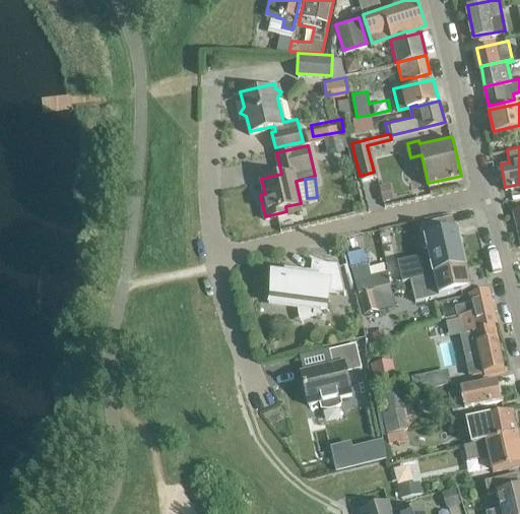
[(446,212),(421,218),(426,235),(450,230),(446,212)]
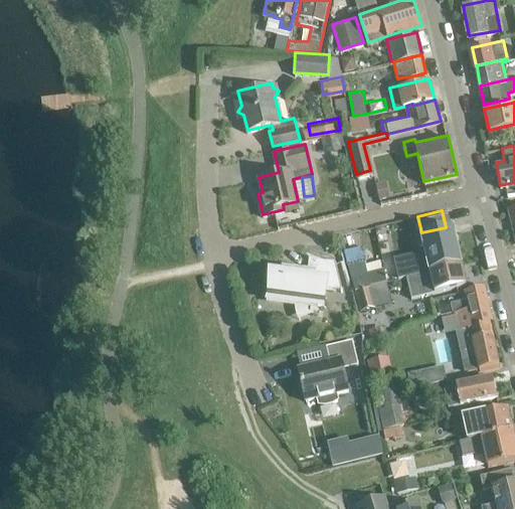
[(397,256),(402,276),(406,275),(430,269),(461,262),(462,261),(453,225),(446,227),(421,232),(425,249),(397,256)]
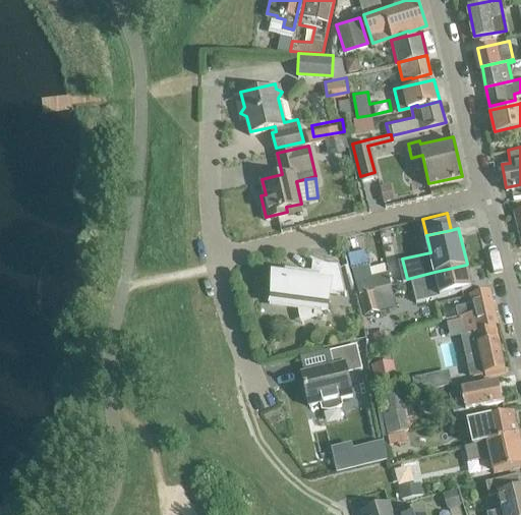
[(365,247),(348,251),(352,266),(359,291),(374,287),(389,284),(392,283),(403,280),(401,271),(397,258),(369,265),(369,262),(365,247)]
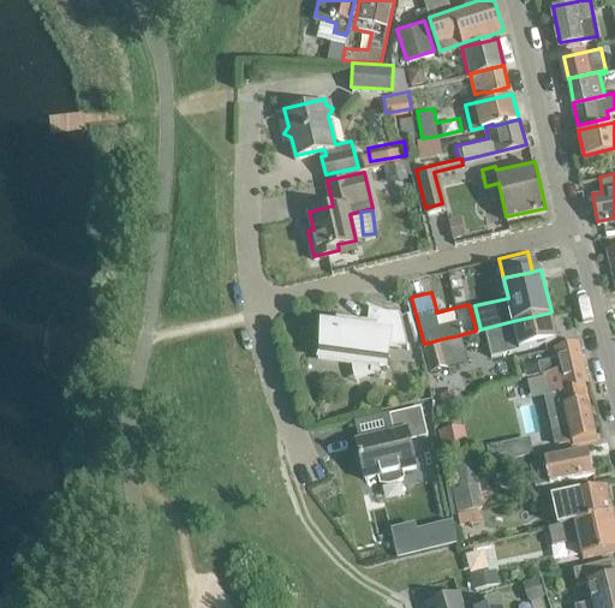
[(372,304),(366,302),(366,303),(369,304),(366,322),(339,317),(336,328),(324,326),(321,353),(359,358),(358,364),(371,367),(370,369),(378,370),(380,361),(387,362),(389,340),(408,343),(400,310),(394,310),(388,309),(383,308),(377,307),(372,304)]
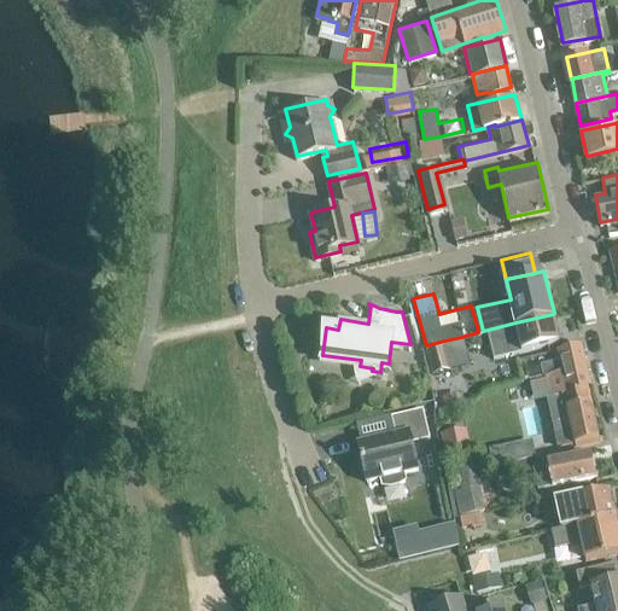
[(494,355),(559,338),(553,314),(516,323),(488,330),(494,355)]
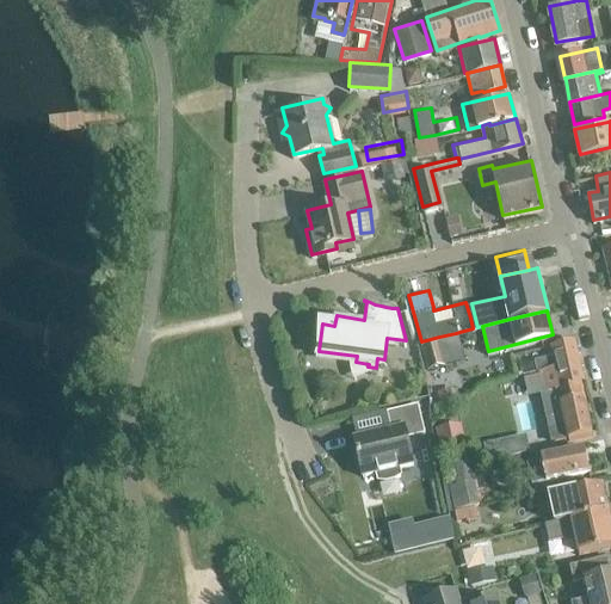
[(439,337),(421,341),(421,343),(423,343),(429,365),(445,362),(438,339),(439,338),(439,337)]
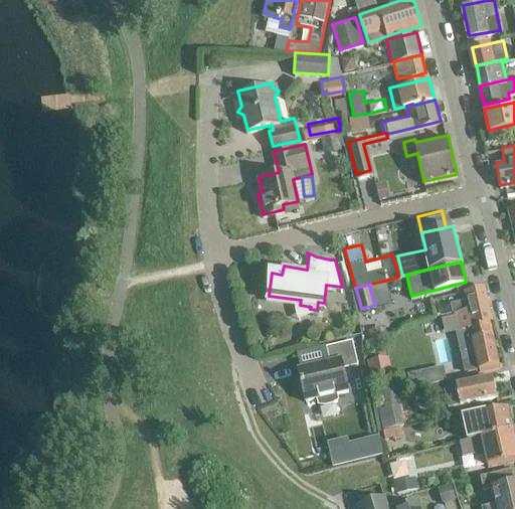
[(459,304),(461,309),(470,307),(473,324),(489,321),(492,320),(484,284),(465,289),(468,301),(459,304)]
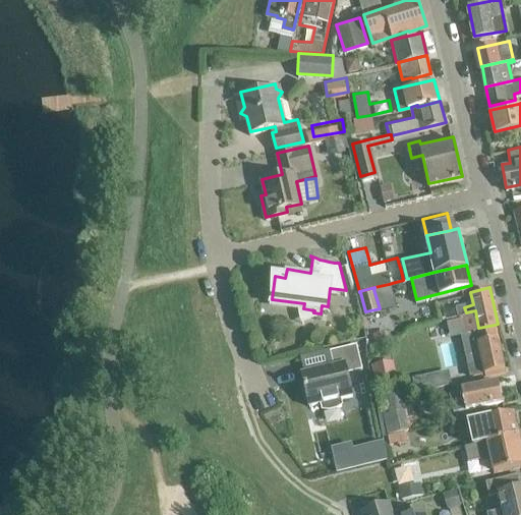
[(466,312),(449,317),(452,331),(463,328),(473,372),(483,368),(484,373),(505,367),(498,336),(498,337),(495,325),(478,328),(475,310),(466,312)]
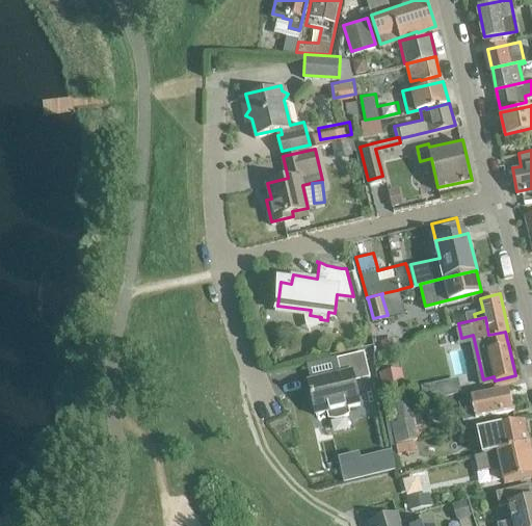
[(395,335),(380,338),(382,348),(376,350),(377,358),(388,356),(387,353),(399,350),(395,335)]
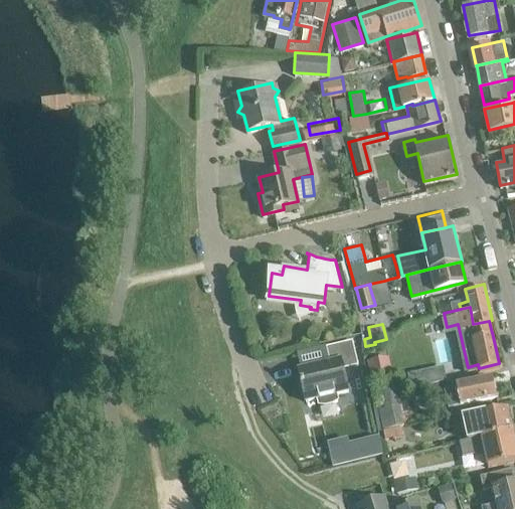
[(305,398),(317,395),(319,401),(325,402),(333,400),(338,397),(337,391),(348,388),(343,366),(358,362),(352,338),(325,344),(329,359),(298,366),(305,398)]
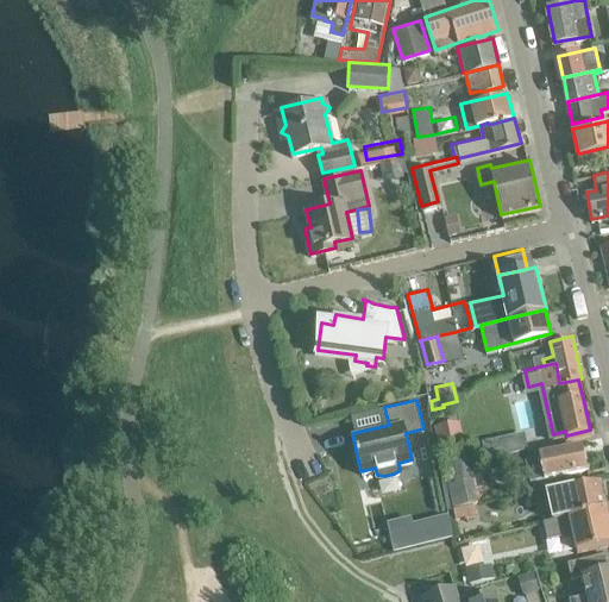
[(450,420),(435,424),(439,445),(454,441),(450,420)]
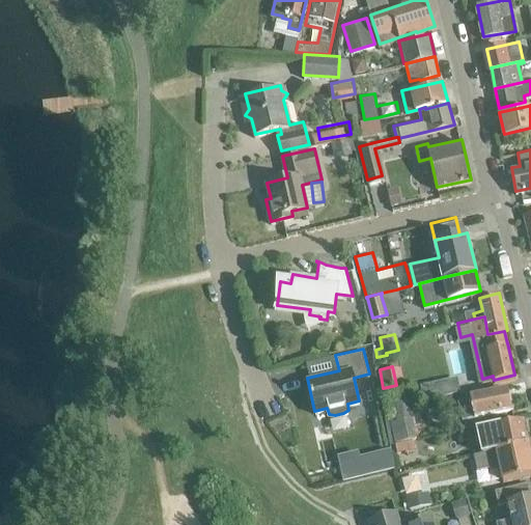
[(458,398),(463,417),(512,407),(508,387),(492,390),(491,387),(484,388),(485,391),(470,394),(471,395),(458,398)]
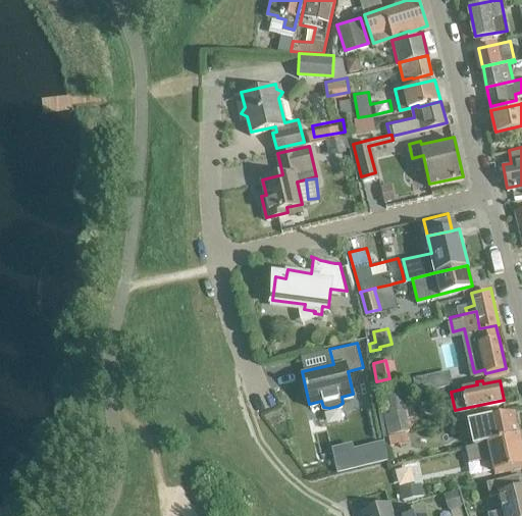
[(406,407),(384,411),(388,432),(410,428),(406,407)]
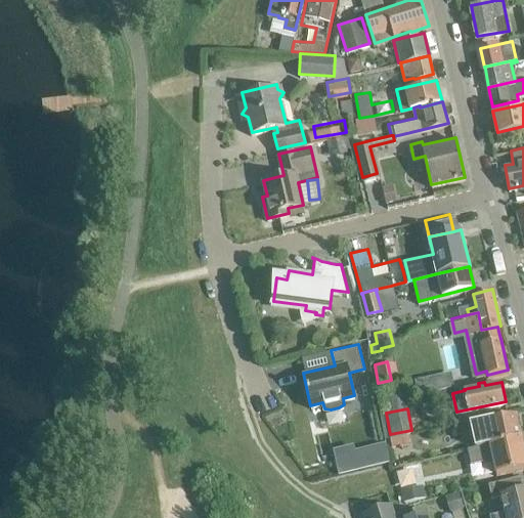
[(471,422),(476,445),(490,442),(521,434),(516,413),(471,422)]
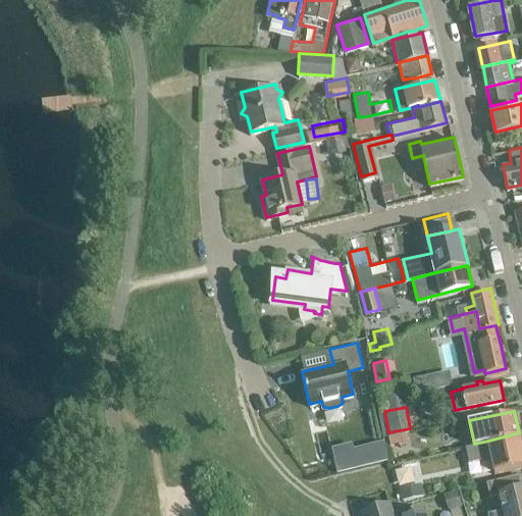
[(488,441),(474,444),(466,445),(469,460),(491,455),(494,470),(521,464),(521,447),(519,432),(488,441)]
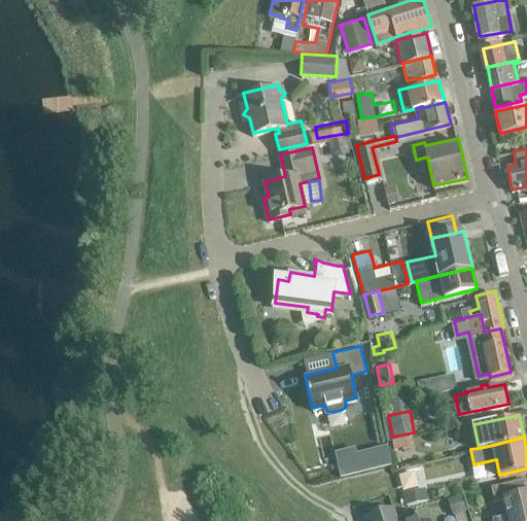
[(352,441),(329,446),(336,470),(357,464),(354,450),(352,441)]
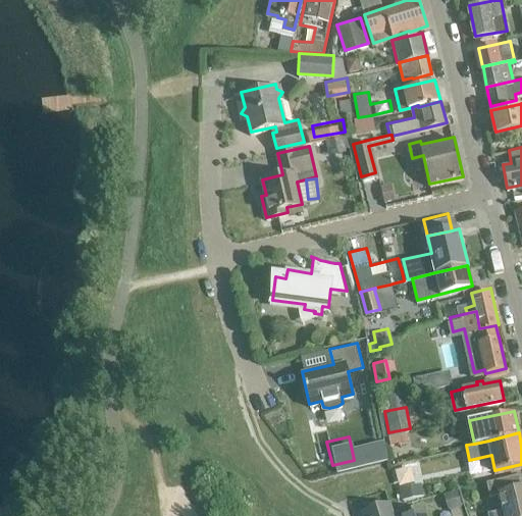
[(364,446),(354,448),(357,464),(388,456),(384,439),(382,439),(383,441),(364,446)]
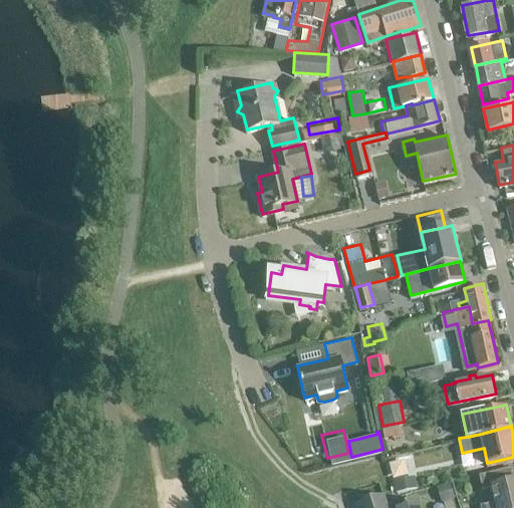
[(397,474),(414,470),(409,453),(393,457),(397,474)]
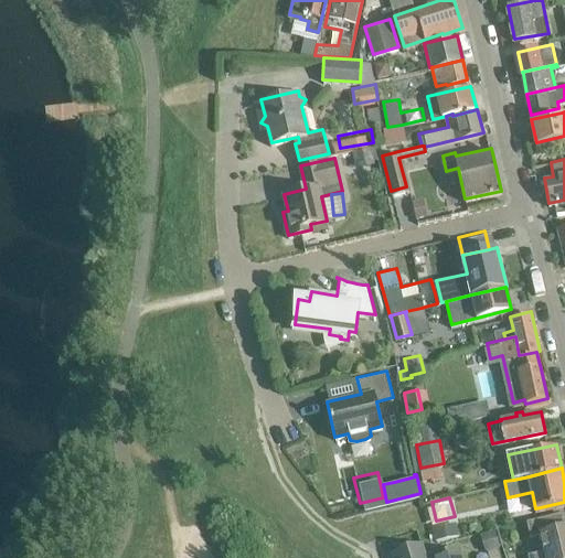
[(529,550),(530,557),(564,557),(564,515),(564,511),(529,517),(531,534),(541,532),(544,547),(529,550)]
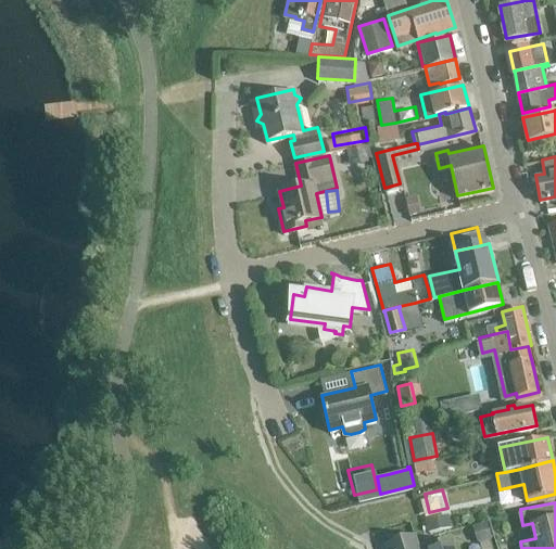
[(442,511),(426,514),(429,528),(445,525),(442,511)]
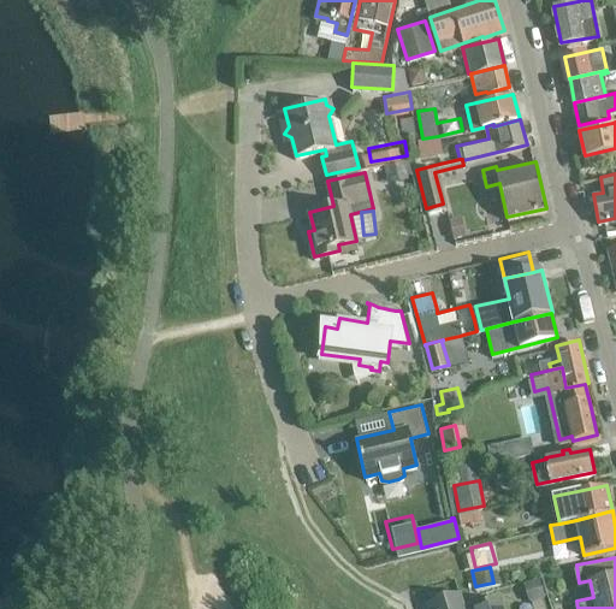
[(540,575),(523,580),(528,598),(545,593),(540,575)]
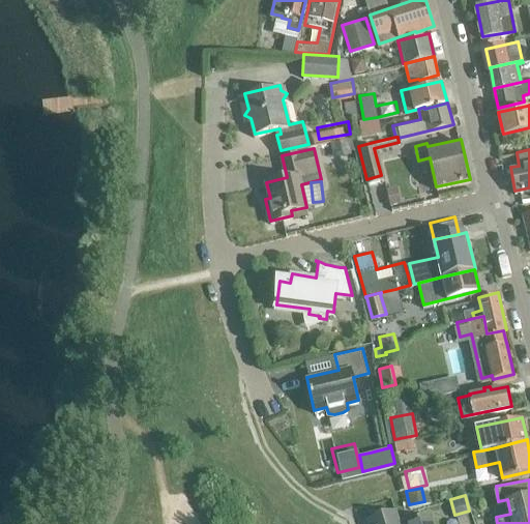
[(367,517),(369,523),(400,523),(395,508),(367,517)]
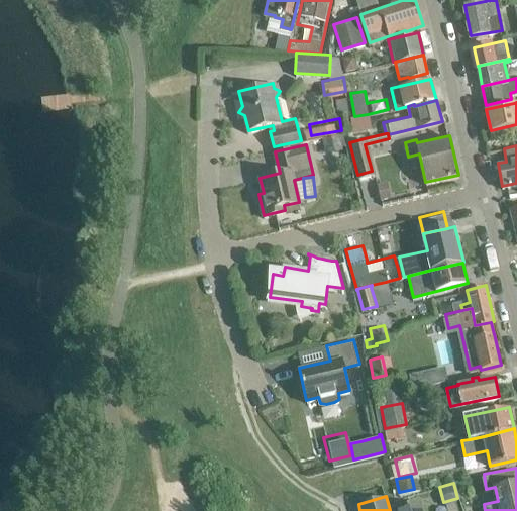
[(399,508),(399,510),(420,510),(418,502),(399,508)]
